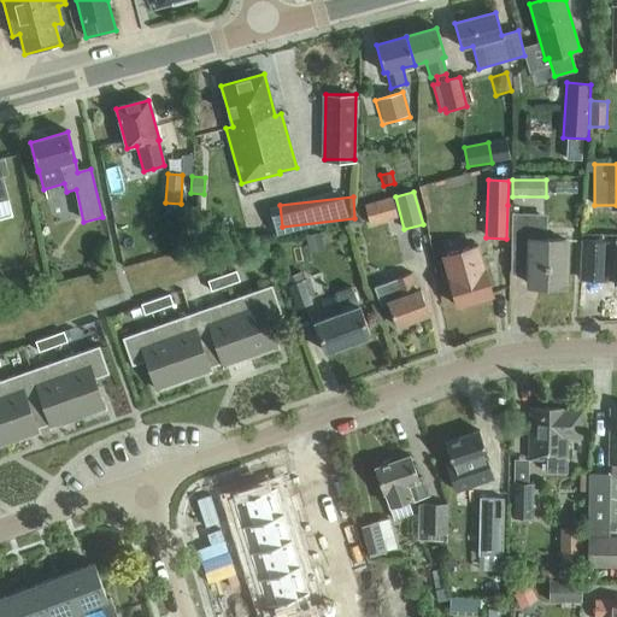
[(370,225),(398,217),(392,198),(364,205),(370,225)]
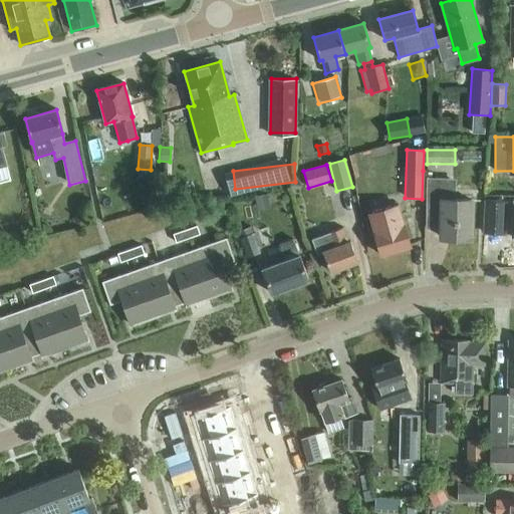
[(442,208),(441,238),(469,238),(470,201),(448,200),(449,179),(426,178),(426,208),(442,208)]
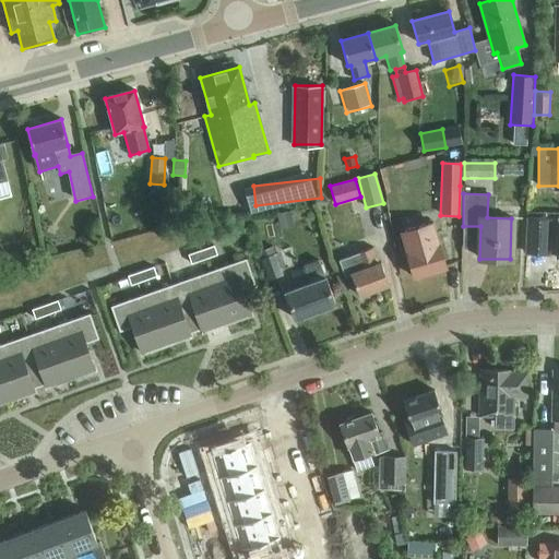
[(290,212),(277,214),(280,229),(294,226),(290,212)]
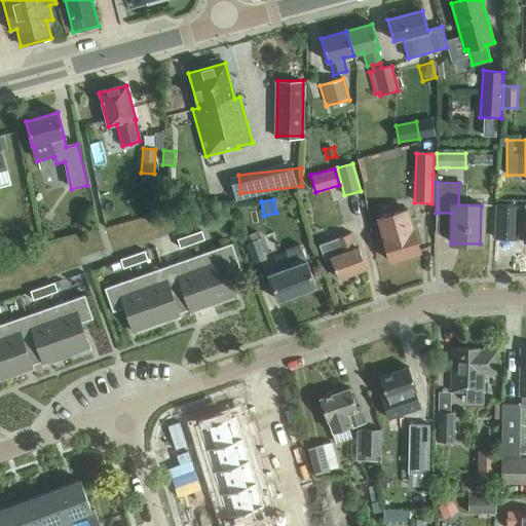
[(520,208),(496,207),(495,240),(518,241),(520,208)]
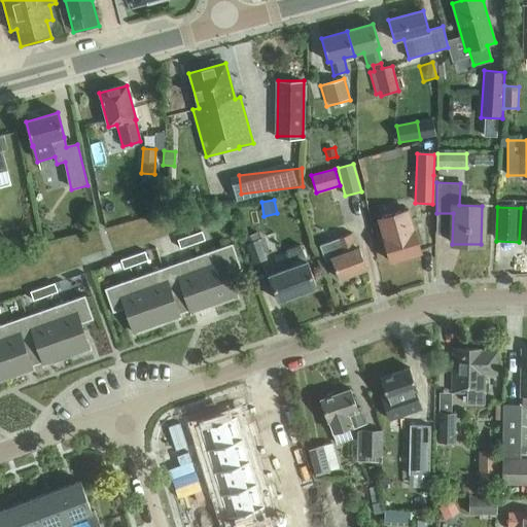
[(389,261),(421,252),(415,231),(414,231),(408,210),(394,214),(395,217),(391,218),(391,215),(381,218),(382,221),(379,222),(384,239),(383,239),(389,261)]
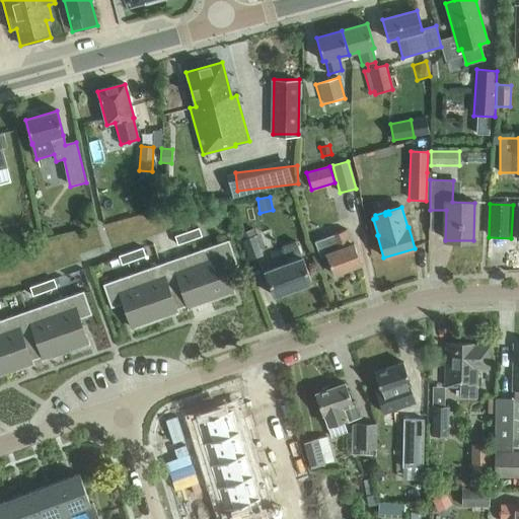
[(198,228),(186,232),(190,241),(201,237),(198,228)]
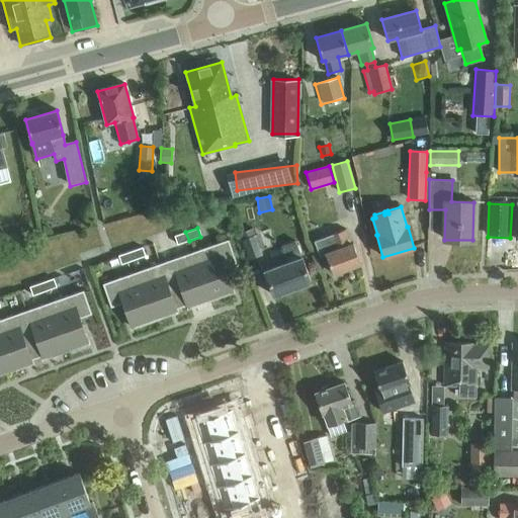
[(262,255),(261,251),(265,250),(259,234),(255,236),(253,229),(239,234),(249,260),(262,255)]
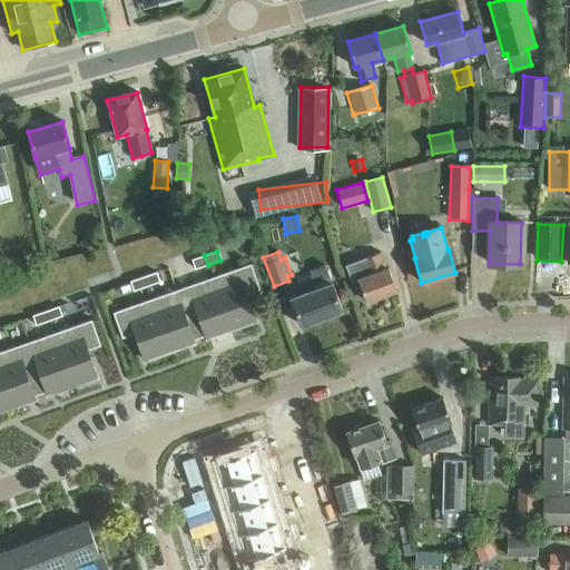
[(385,268),(380,254),(347,266),(353,281),(357,279),(366,302),(396,291),(387,268),(385,268)]
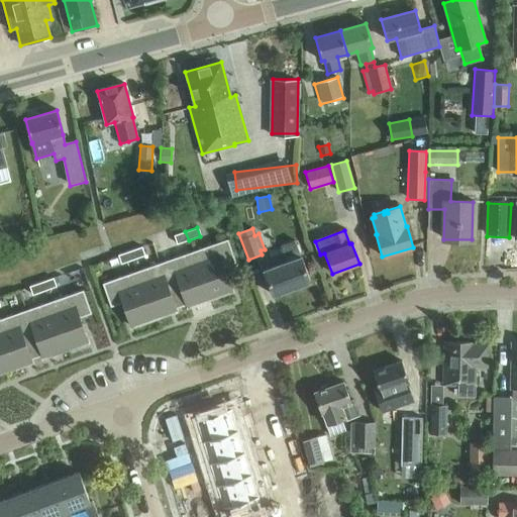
[(189,240),(185,231),(174,235),(177,244),(189,240)]
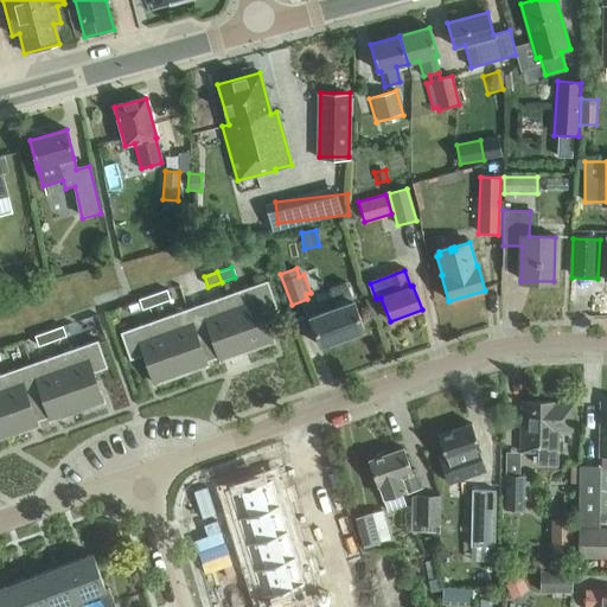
[(267,281),(223,296),(243,352),(273,343),(263,314),(276,308),(267,281)]
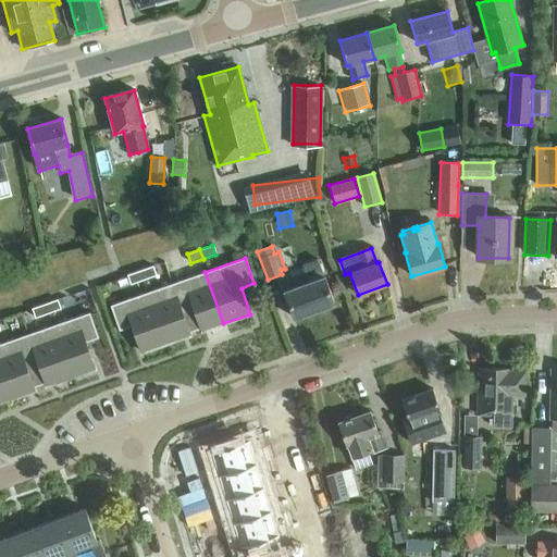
[(324,276),(323,277),(317,259),(302,264),(309,283),(284,292),(294,319),(334,304),(324,276)]
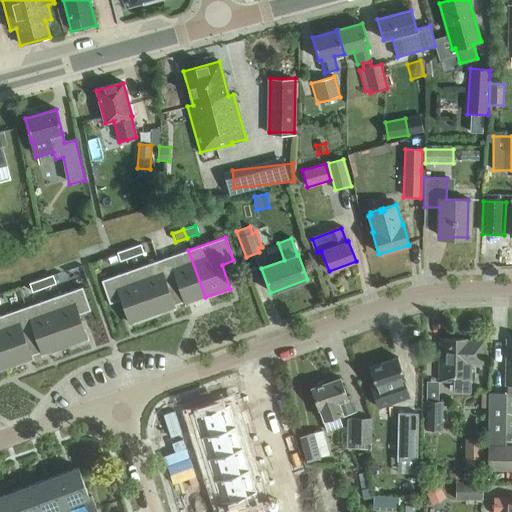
[(140,244),(128,248),(131,257),(143,253),(140,244)]
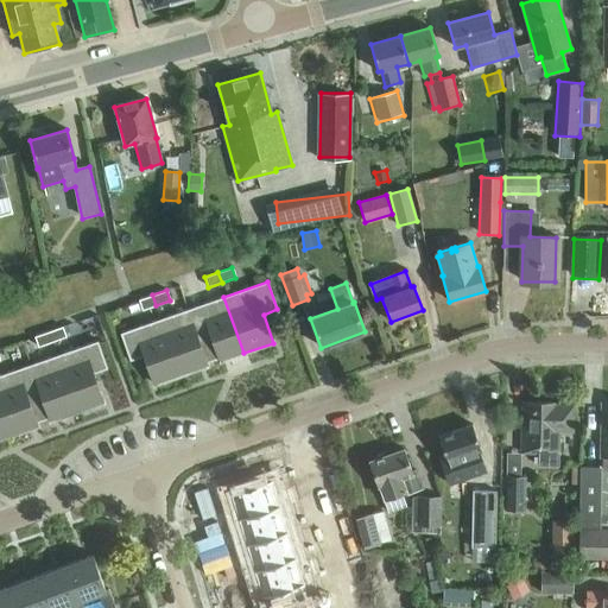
[(156,305),(152,295),(138,299),(141,310),(156,305)]
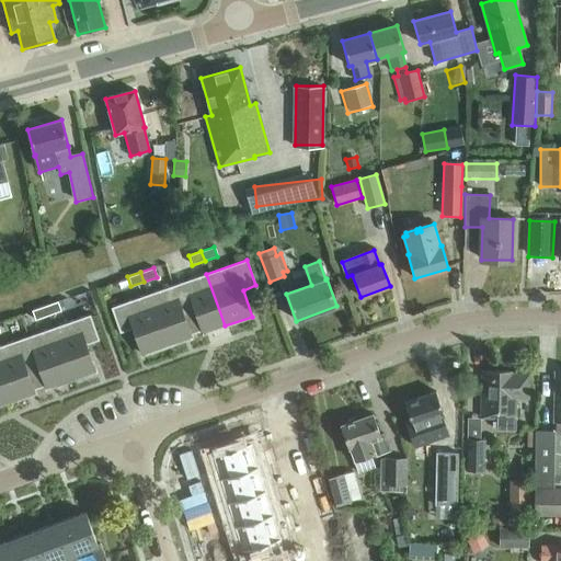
[(206,274),(179,284),(197,335),(225,325),(206,274)]
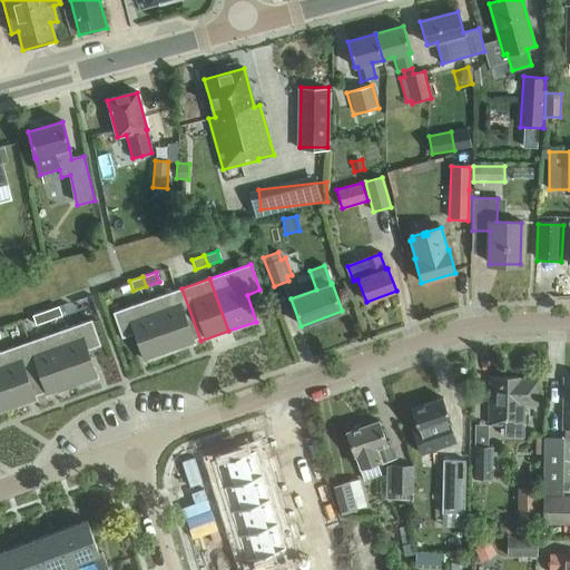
[(182,288),(154,298),(173,351),(200,341),(182,288)]
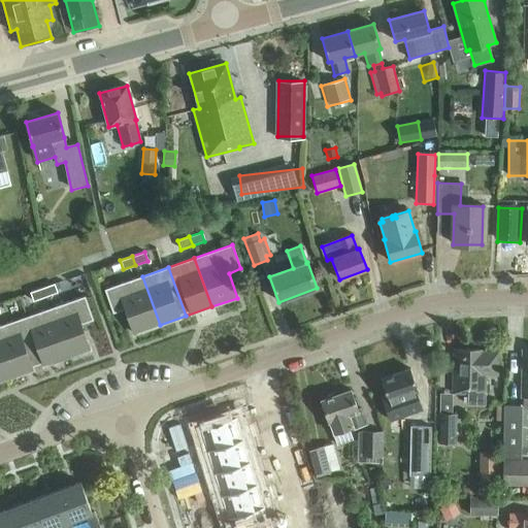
[(142,276),(104,290),(112,314),(125,309),(134,334),(160,325),(142,276)]
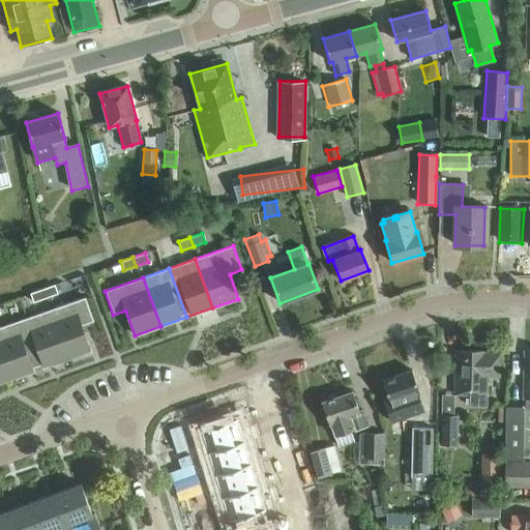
[(54,285),(41,289),(45,298),(57,294),(54,285)]
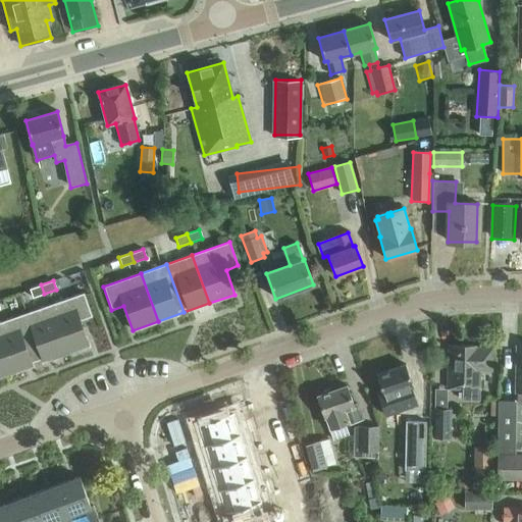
[(44,294),(41,284),(29,289),(33,298),(44,294)]
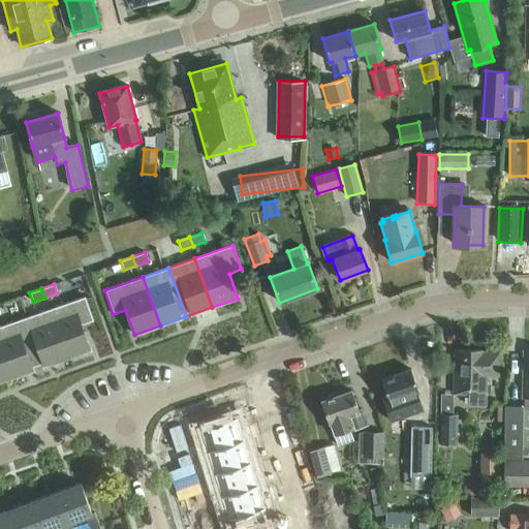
[(85,297),(47,310),(64,360),(90,350),(81,325),(93,321),(85,297)]
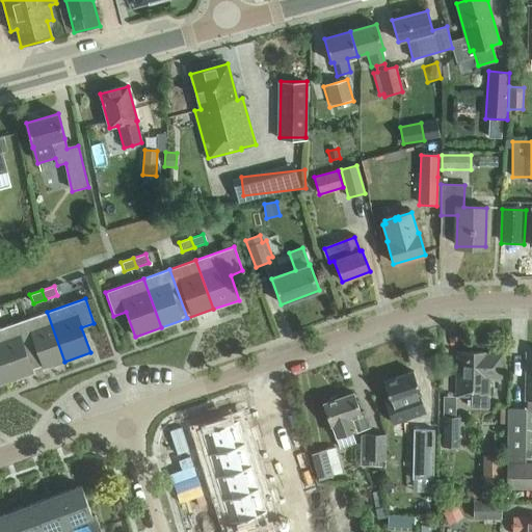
[(47,312),(21,321),(38,371),(64,362),(47,312)]
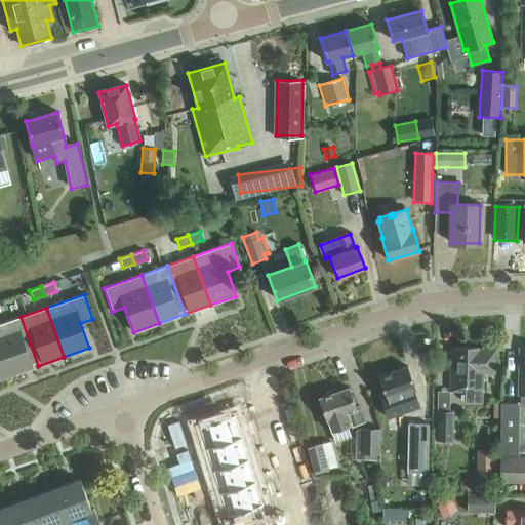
[(21,317),(0,324),(0,340),(11,374),(38,366),(21,317)]
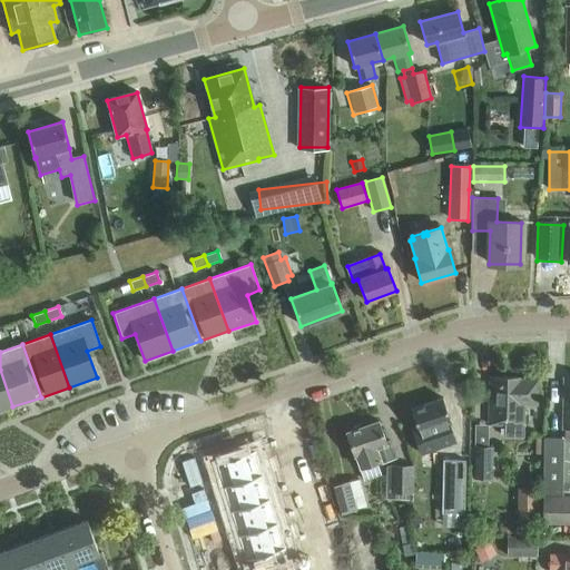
[(0,370),(0,411),(12,406),(0,370)]
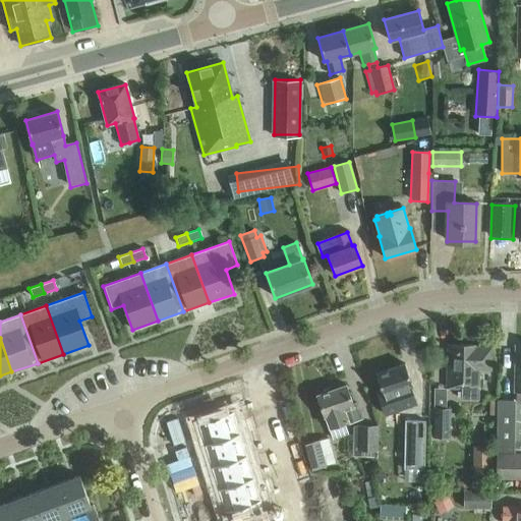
[(478,390),(479,370),(491,370),(491,347),(475,347),(475,346),(447,345),(446,389),(447,389),(462,389),(461,392),(458,392),(457,398),(461,398),(461,400),(478,401),(478,390)]
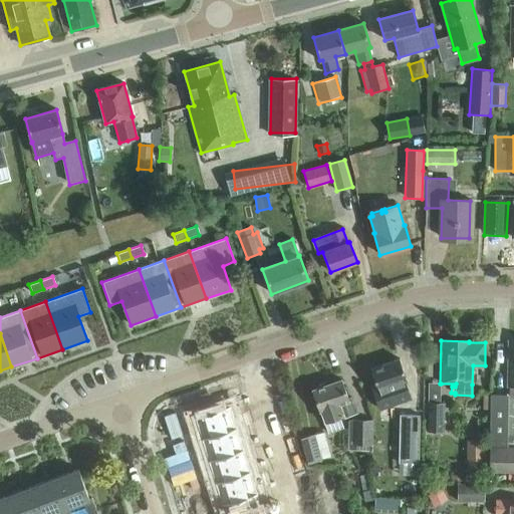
[(513,471),(513,341),(508,341),(507,387),(509,387),(509,396),(490,396),(489,471),(513,471)]
